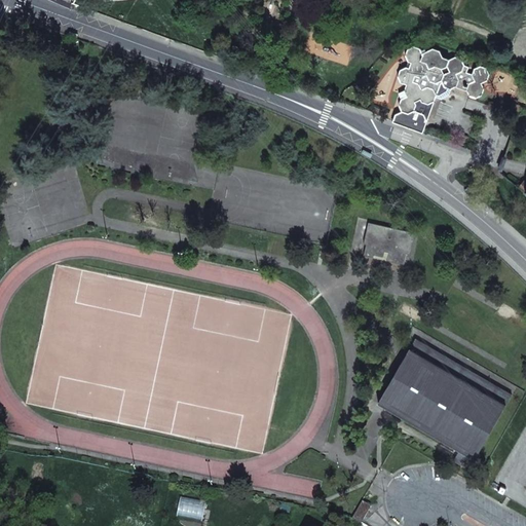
[(406,86),(404,92),(398,95),(401,100),(399,107),(402,113),(396,114),(392,121),(423,133),(427,120),(424,114),(427,105),(434,102),(436,97),(436,96),(435,92),(438,83),(441,81),(444,87),(450,89),(456,86),(457,84),(463,87),(464,83),(467,84),(466,90),(468,97),(476,99),(482,96),(484,89),(482,83),(487,81),(489,75),(487,69),(480,67),(474,70),(473,75),(466,73),(468,68),(464,66),(461,60),(455,58),(449,61),(442,59),(440,52),(433,49),(426,52),(414,48),(407,50),(405,57),(408,63),(411,65),(409,70),(406,68),(400,71),(398,78),(400,84),(406,86)]
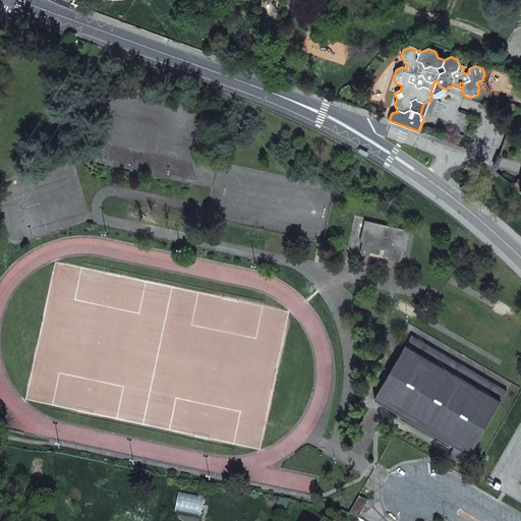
[(431,95),(431,96),(437,98),(444,94),(446,89),(440,87),(437,80),(433,82),(430,92),(431,95)]
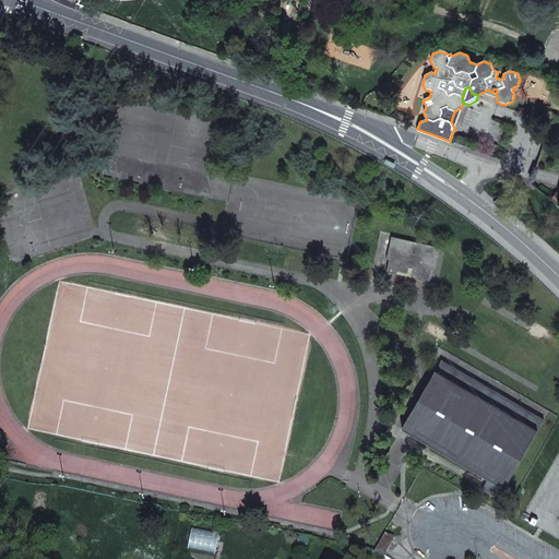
[(451,121),(454,128),(461,108),(454,111),(451,121)]
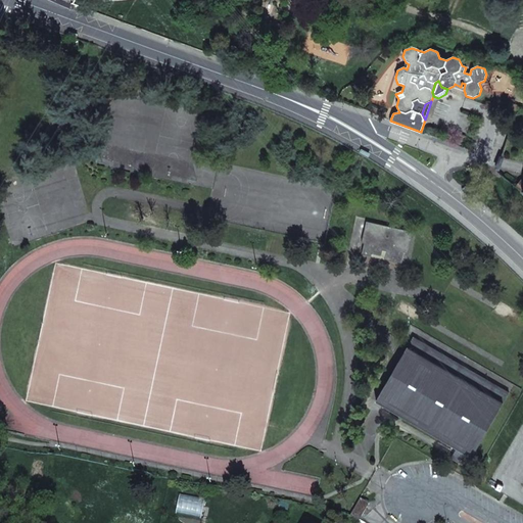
[(412,232),(366,223),(362,243),(364,244),(362,254),(371,256),(371,253),(381,256),(382,250),(386,251),(384,259),(401,264),(403,252),(407,253),(412,232)]
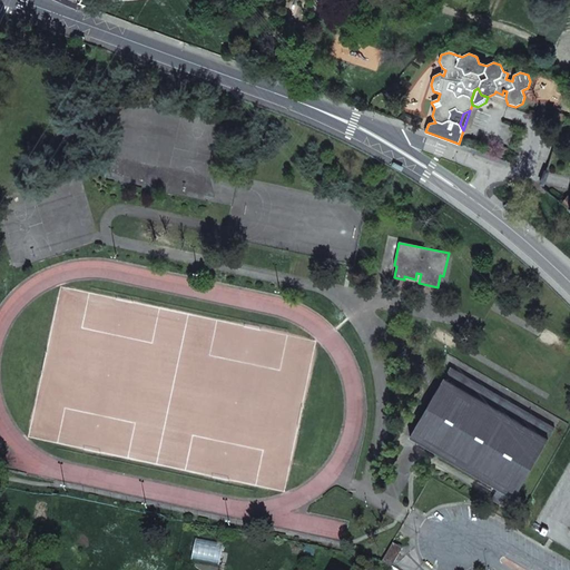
[(450,367),(410,436),(503,492),(498,503),(508,509),(554,429),(450,367)]
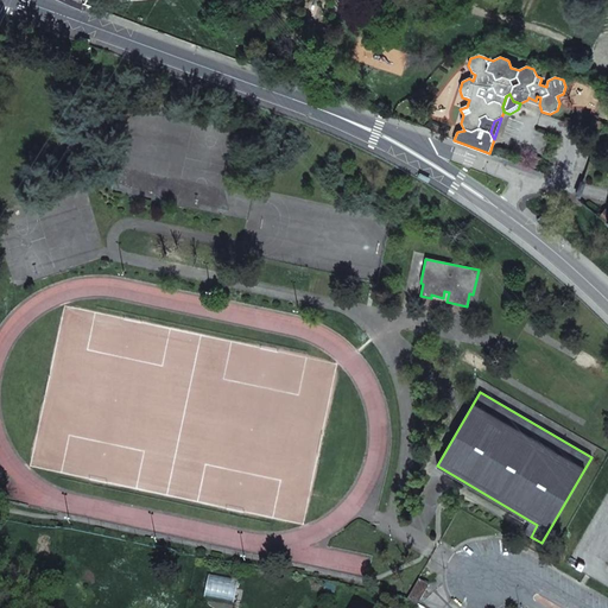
[(418,580),(407,600),(417,606),(429,586),(418,580)]
